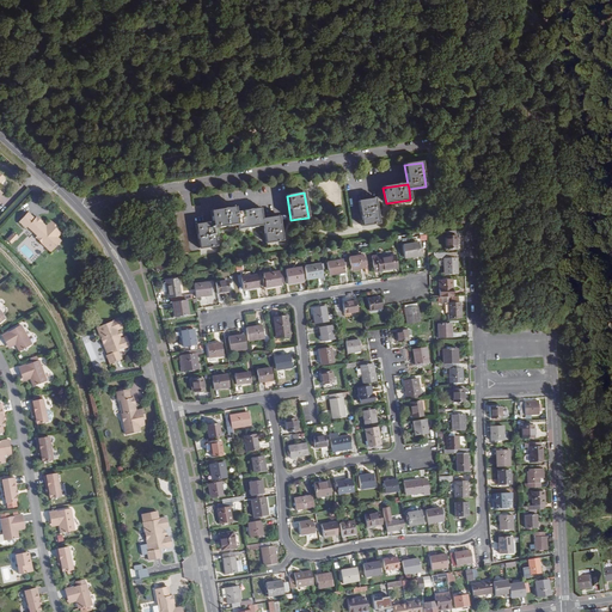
[(380,224),(375,199),(359,201),(362,226),(380,224)]
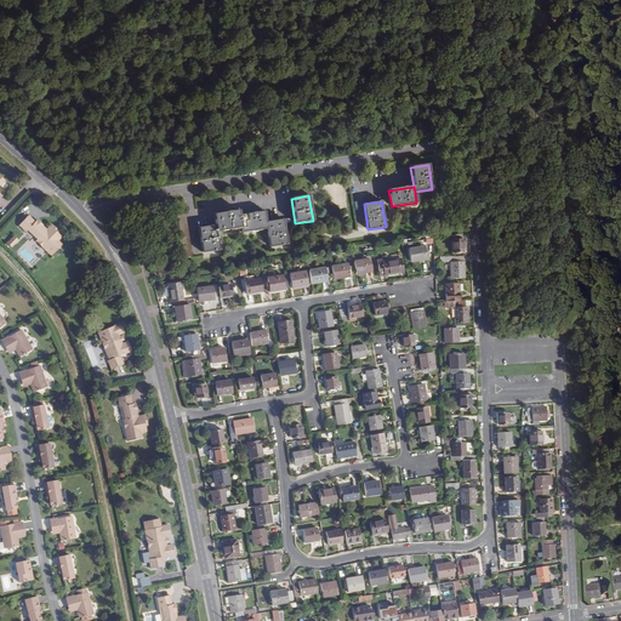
[(239,216),(239,210),(214,215),(216,226),(216,232),(233,229),(241,227),(239,216)]
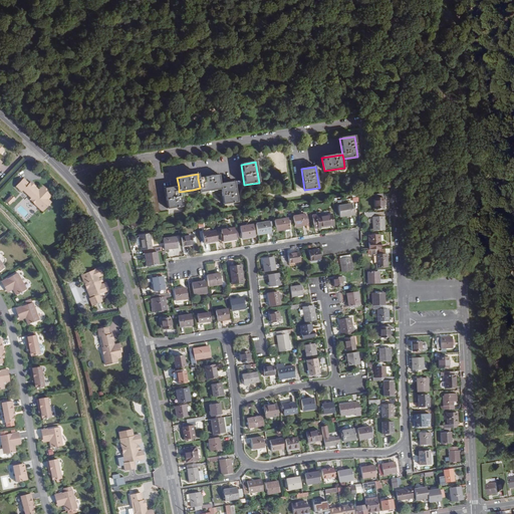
[(219,176),(198,179),(200,188),(201,193),(211,191),(221,189),(220,185),(219,176)]
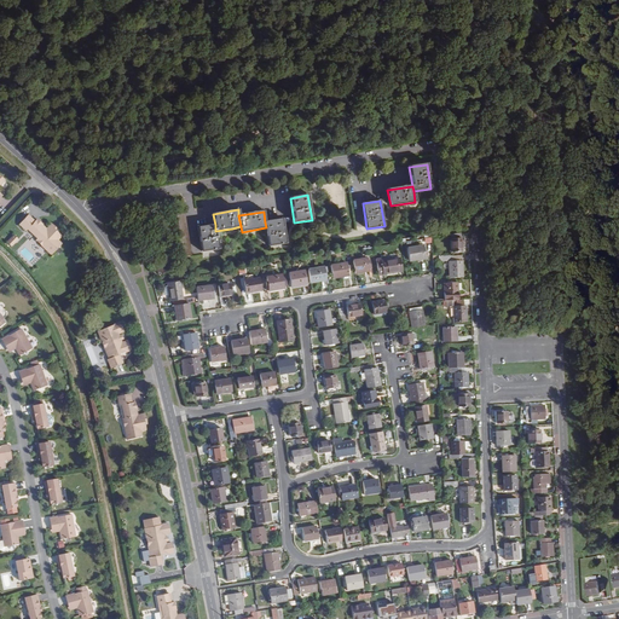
[(185,213),(177,214),(184,256),(192,255),(185,213)]
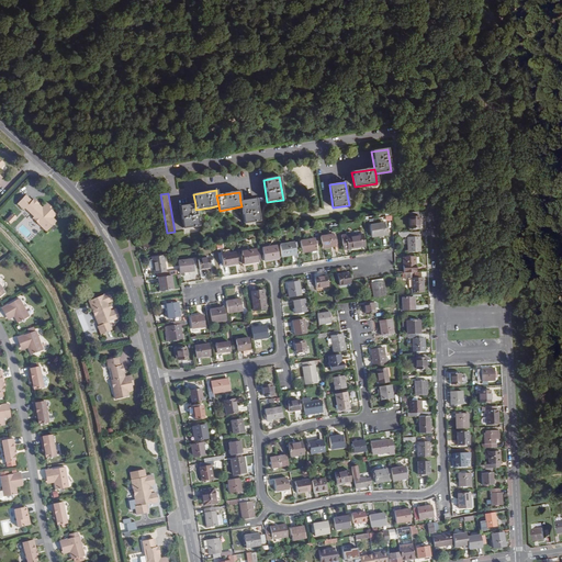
[(41,210),(37,205),(38,204),(34,199),(32,201),(25,195),(18,203),(24,210),(25,208),(34,216),(33,218),(47,232),(56,222),(53,218),(55,215),(52,211),(53,210),(47,203),(41,210)]
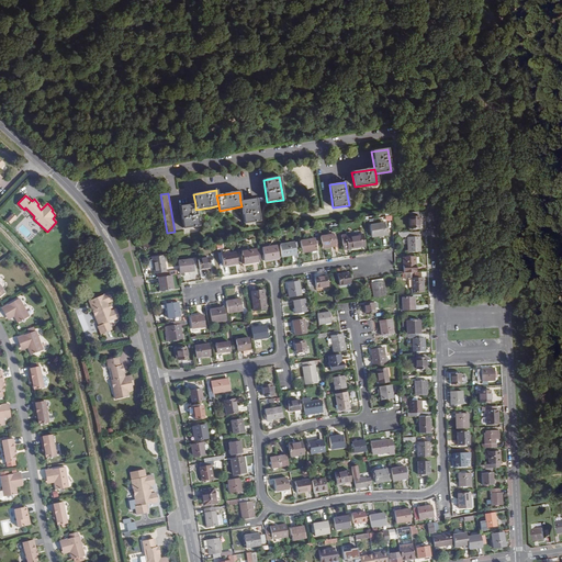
[(256,199),(240,202),(242,206),(245,224),(259,221),(257,203),(263,202),(263,200),(257,201),(256,199)]
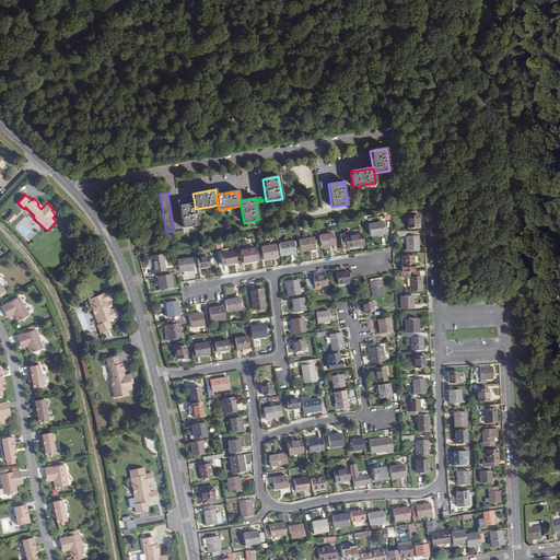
[(195,209),(195,203),(179,206),(183,228),(198,225),(197,219),(195,209)]
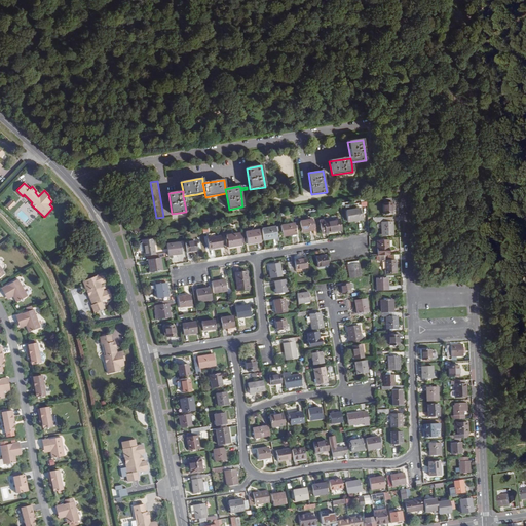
[(10,211),(16,203),(12,199),(6,205),(10,211)]
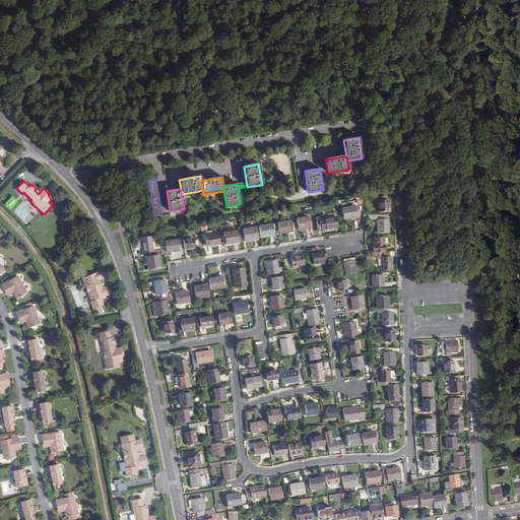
[(387,201),(379,201),(379,211),(388,211),(387,201)]
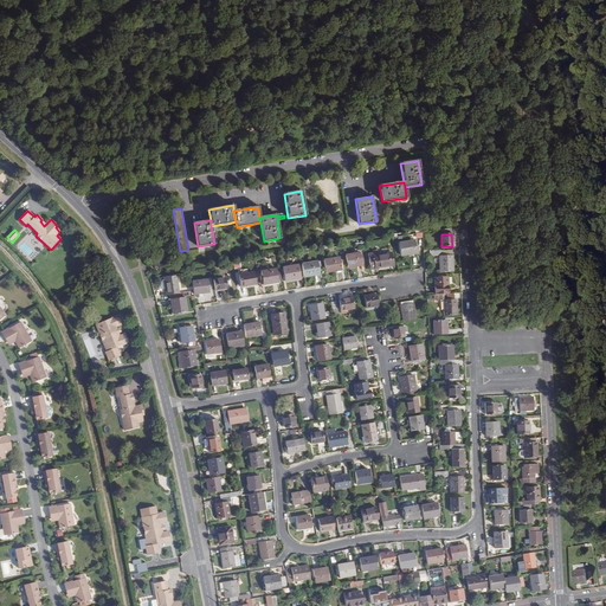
[(40,252),(45,247),(37,239),(32,244),(40,252)]
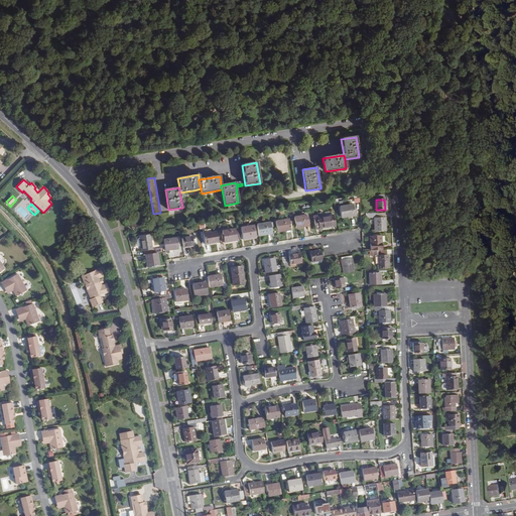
[(355,216),(353,205),(340,208),(342,218),(355,216)]
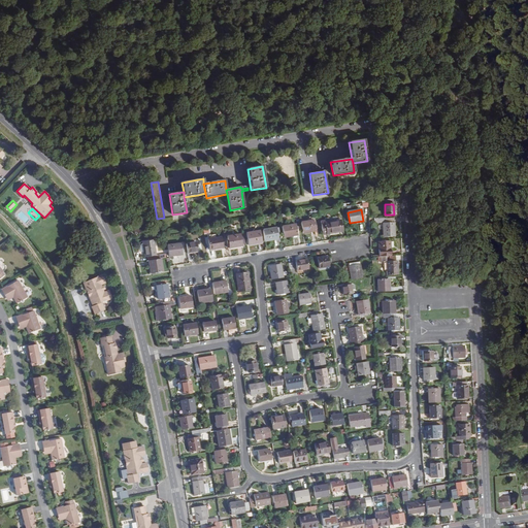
[(314,221),(301,223),(303,234),(316,232),(315,230),(317,230),(316,223),(314,223),(314,221)]
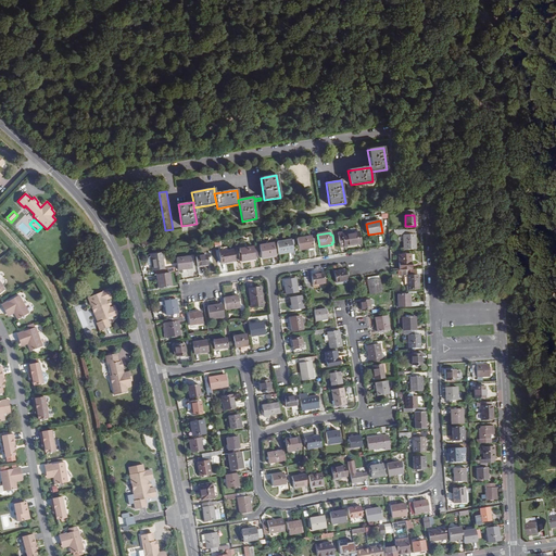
[(361,244),(358,232),(342,235),(342,232),(338,234),(340,248),(361,244)]
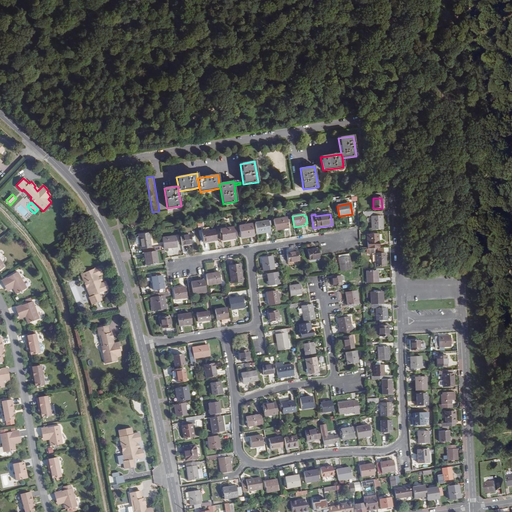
[(375,216),(372,216),(372,230),(383,229),(382,216),(375,216)]
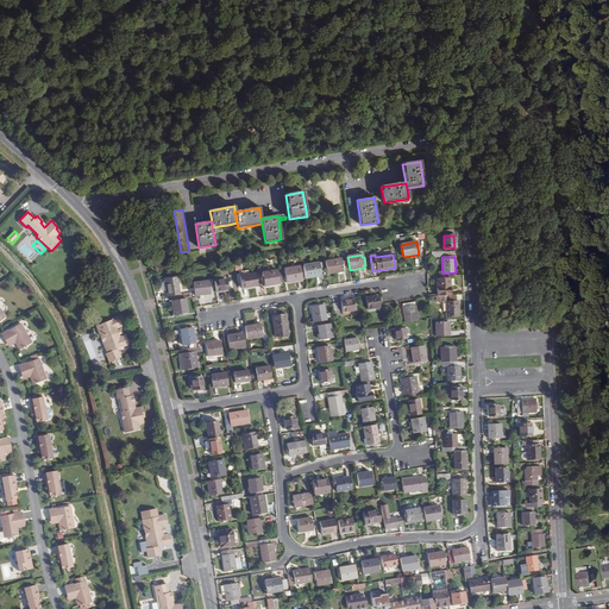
[(341,258),(326,262),(327,274),(344,271),(341,258)]
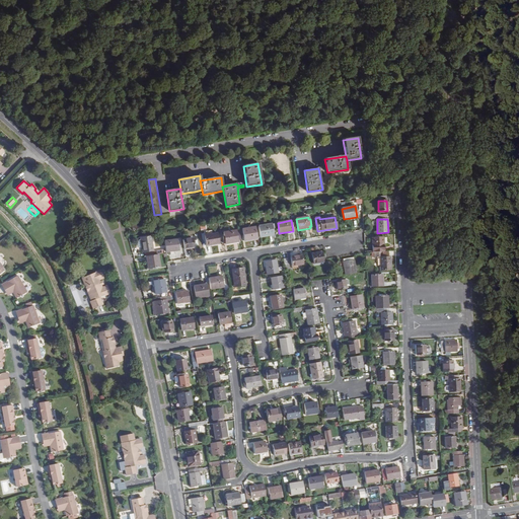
[(272,224),(258,226),(261,237),(274,235),(273,229),(275,229),(274,224),(272,224)]
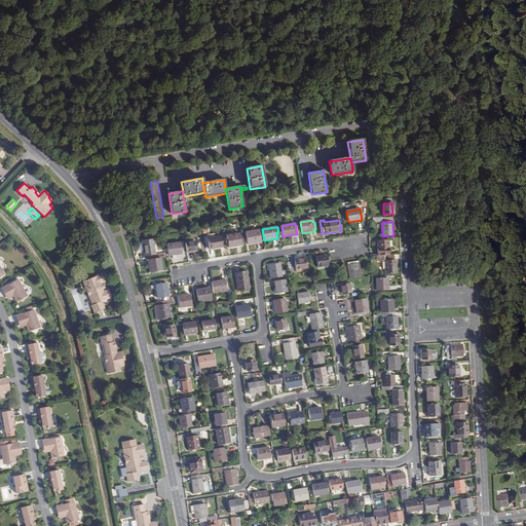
[(258,230),(246,232),(249,245),(261,242),(258,230)]
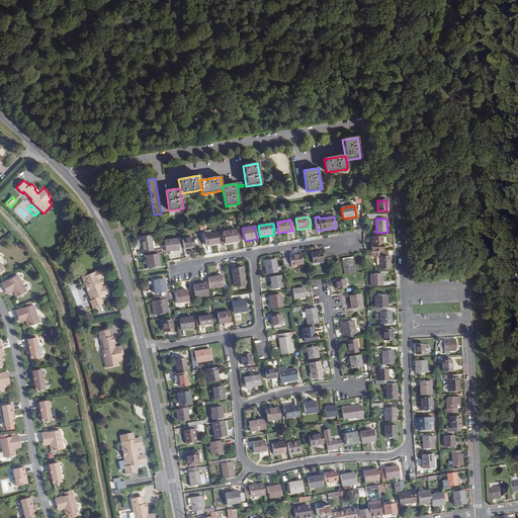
[(236,230),(224,232),(226,244),(238,242),(236,230)]
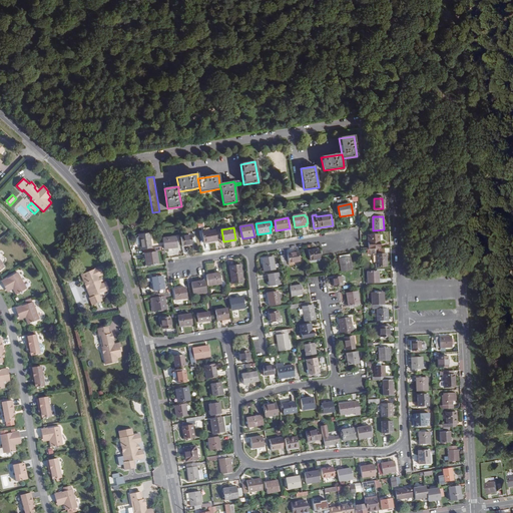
[(216,241),(214,231),(202,233),(204,243),(216,241)]
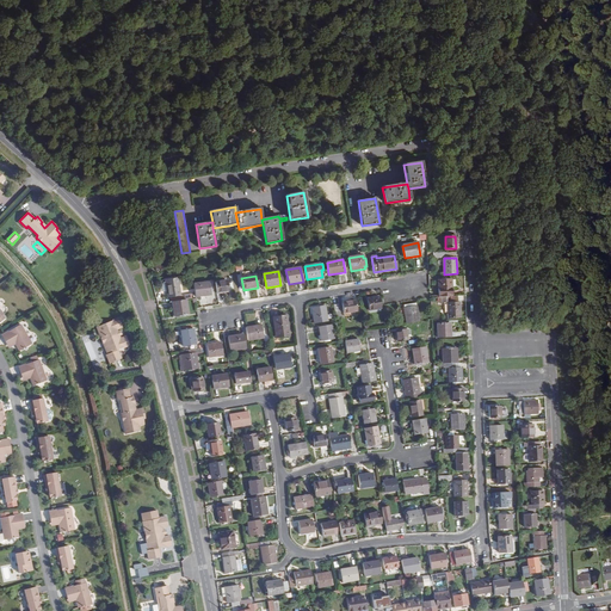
[(178,278),(165,281),(168,297),(180,296),(178,278)]
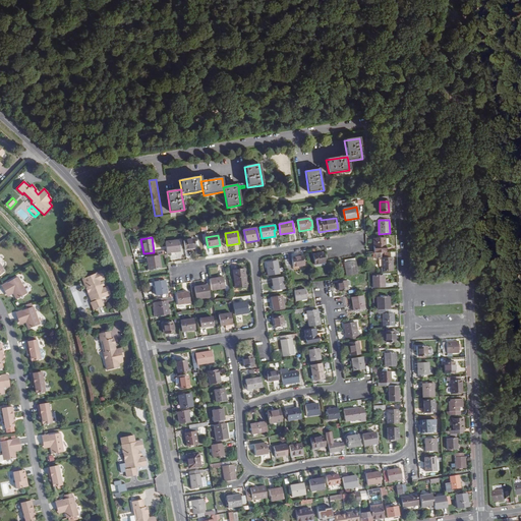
[(373,239),(374,253),(386,252),(385,238),(373,239)]
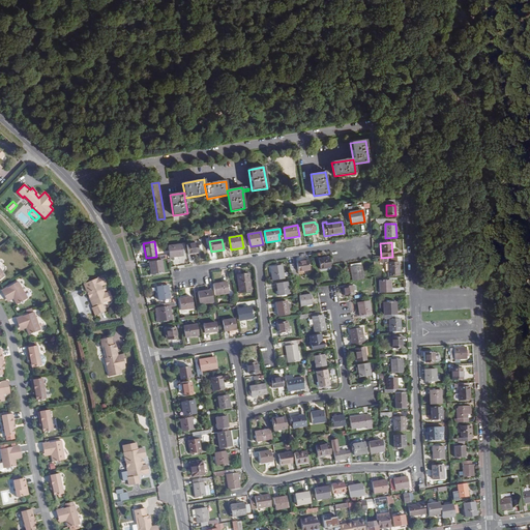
[(197,243),(186,245),(188,255),(199,253),(197,243)]
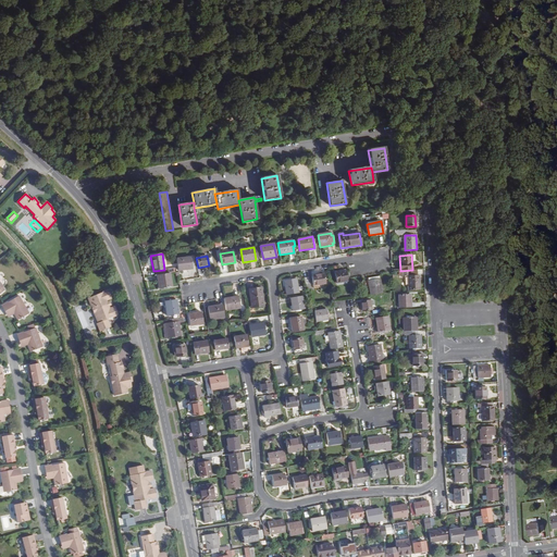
[(192,258),(177,259),(178,271),(193,269),(192,258)]
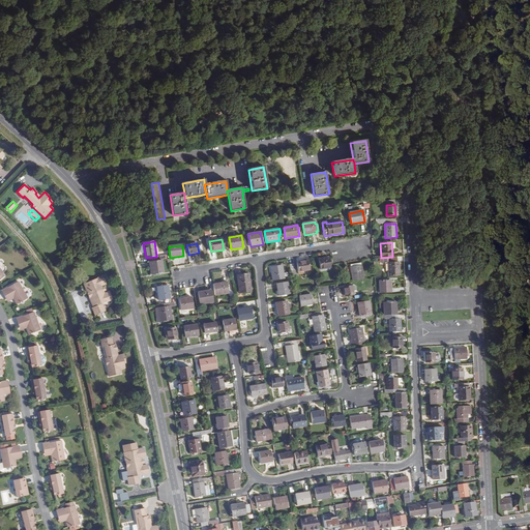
[(319,260),(320,269),(330,268),(329,258),(319,260)]
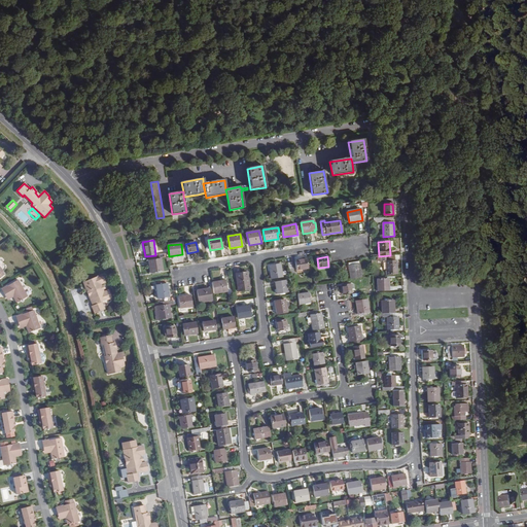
[(163,272),(161,258),(148,260),(150,274),(163,272)]
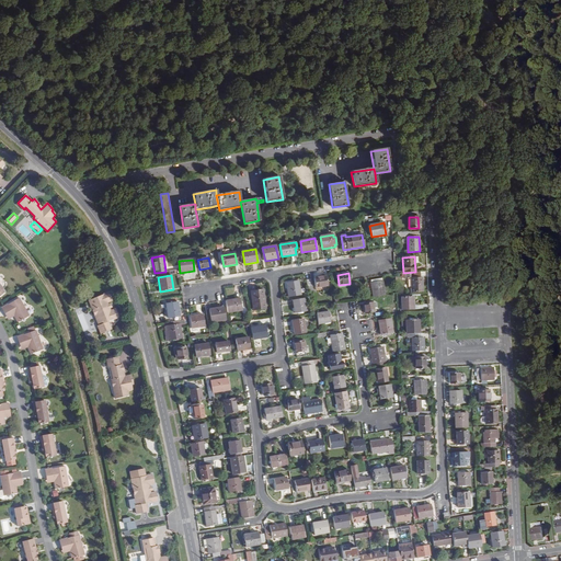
[(315,278),(316,288),(328,286),(325,276),(315,278)]
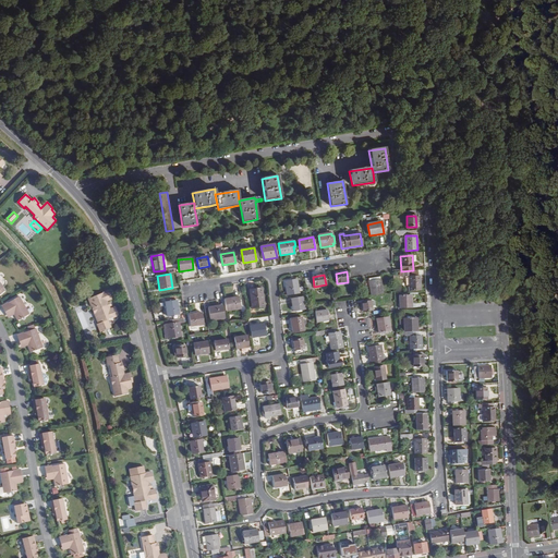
[(411,277),(409,277),(409,291),(421,291),(420,276),(417,276),(411,277)]
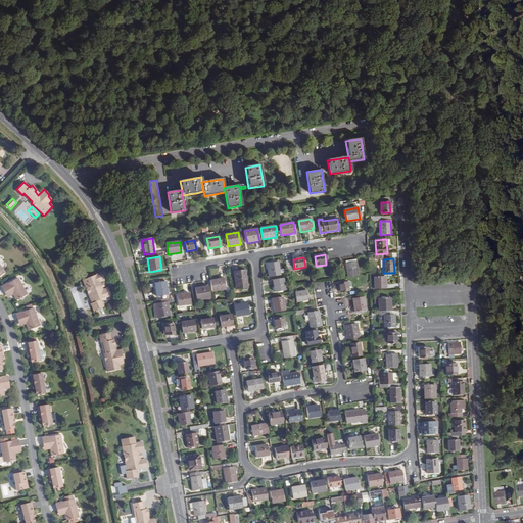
[(268,264),(270,277),(281,275),(278,262),(268,264)]
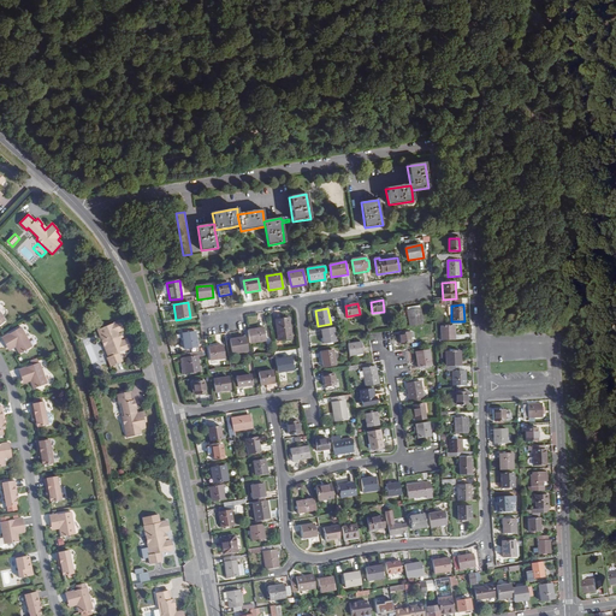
[(407,311),(410,327),(424,324),(420,308),(407,311)]
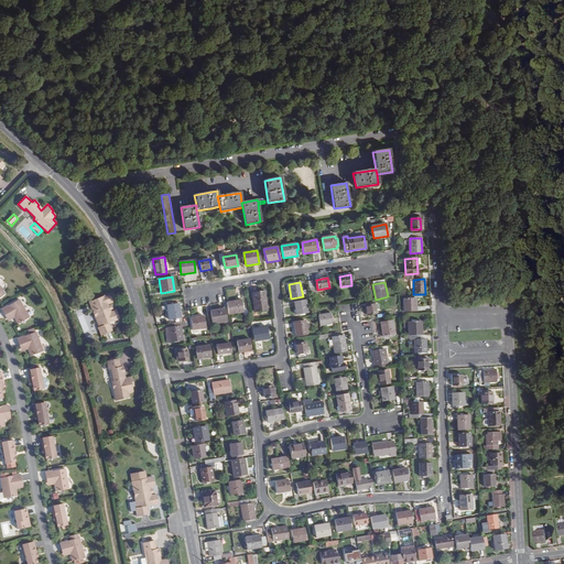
[(268,310),(264,292),(252,293),(255,312),(268,310)]
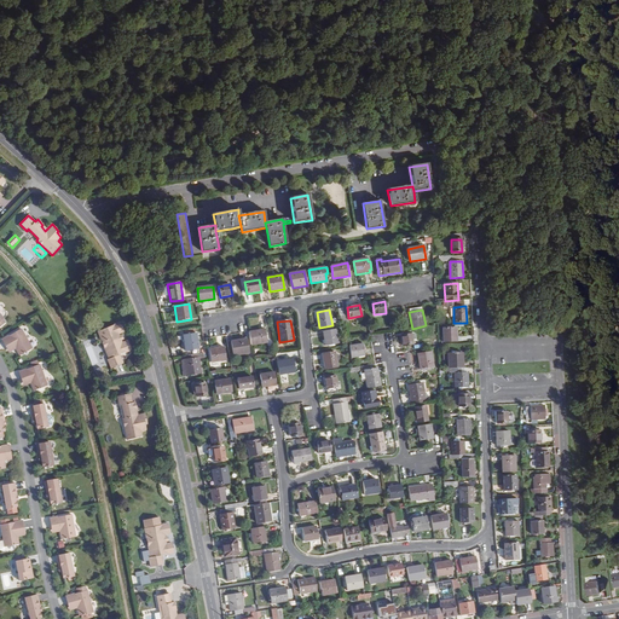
[(132,350),(127,341),(122,342),(121,340),(120,336),(119,334),(123,331),(120,322),(98,331),(109,359),(108,359),(111,369),(123,364),(120,354),(132,350)]
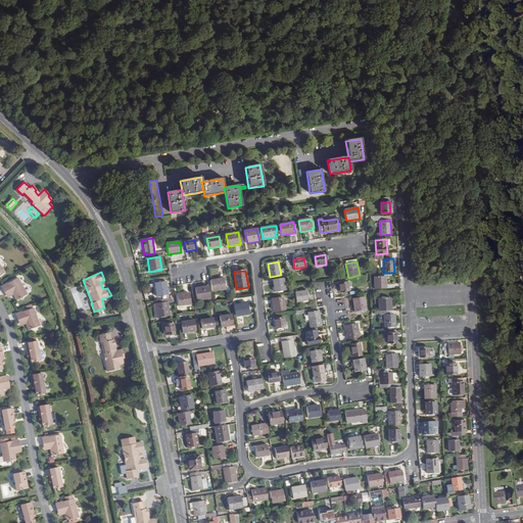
[(375,277),(375,289),(386,289),(385,277),(375,277)]
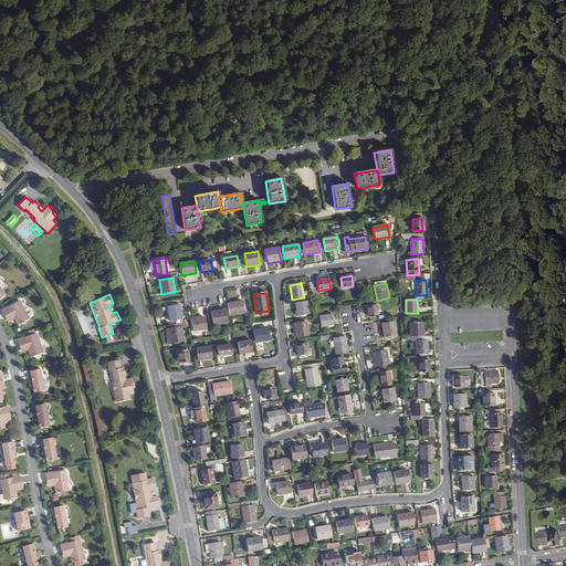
[(19,301),(3,310),(1,311),(6,317),(11,314),(14,318),(18,325),(30,318),(19,301)]
